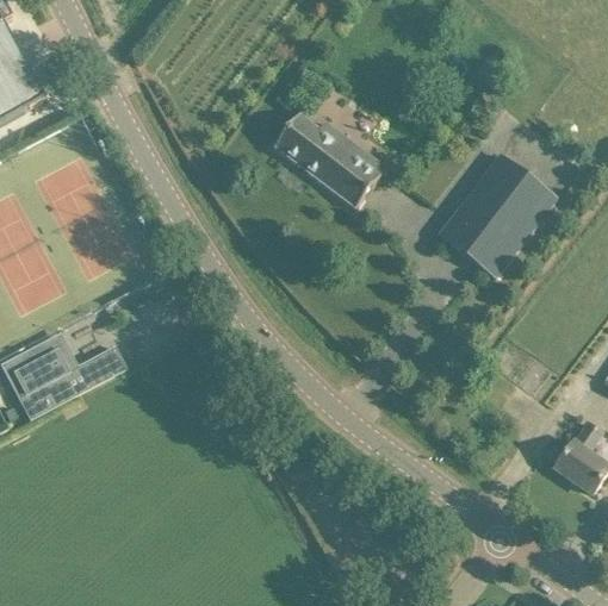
[(0,123),(45,98),(4,23),(12,18),(2,0),(0,0),(0,123)]
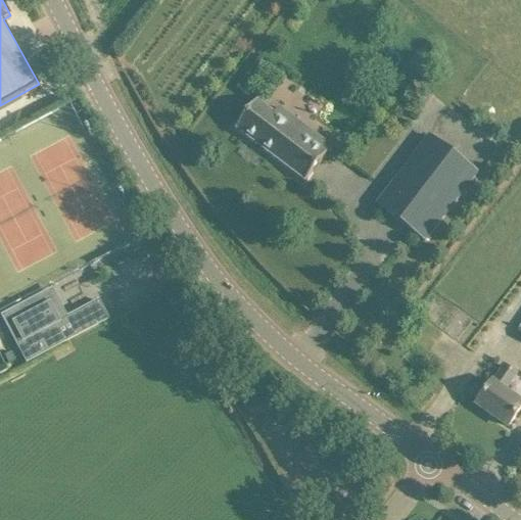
[(234,125),(303,178),(330,144),(278,104),(273,110),(255,97),(234,125)]
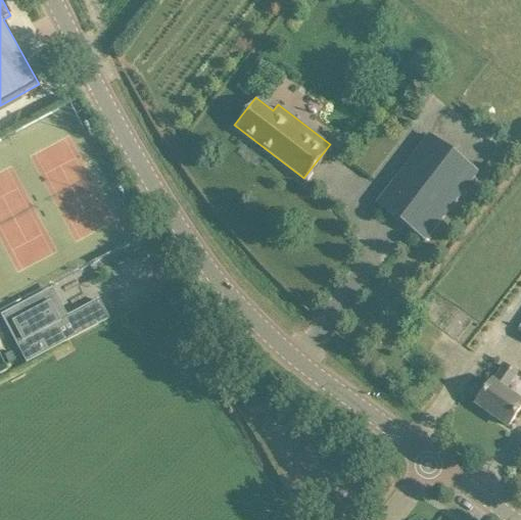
[(375,200),(424,238),(476,170),(427,133),(375,200)]
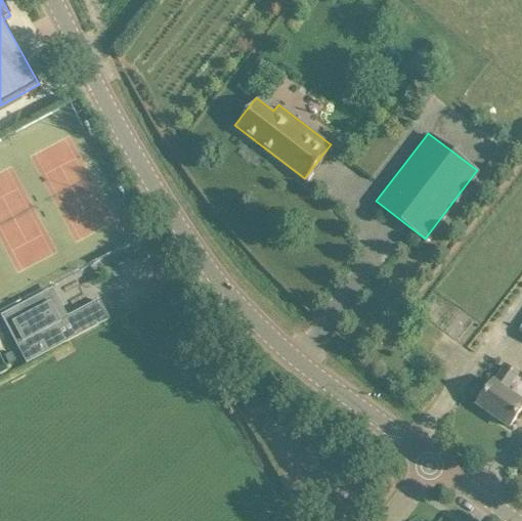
[(0,314),(25,359),(25,360),(109,316),(97,296),(66,313),(51,285),(0,311),(0,314)]
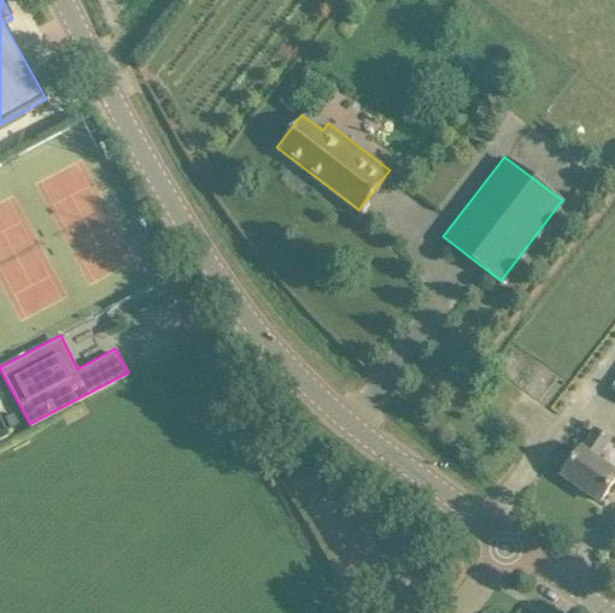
[(598,499),(611,479),(614,475),(614,471),(593,458),(608,437),(593,428),(579,447),(561,473),(598,499)]
